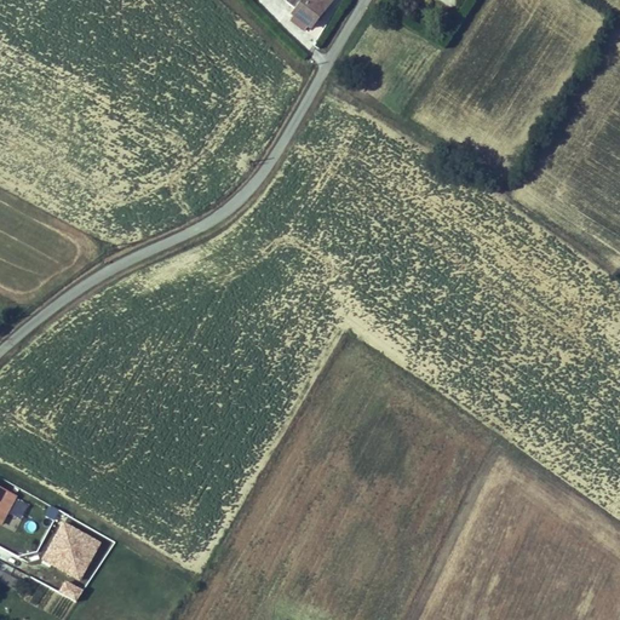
[(283,0),(294,9),(291,12),(294,16),(287,24),(302,35),(309,27),(311,30),(334,0),(283,0)]
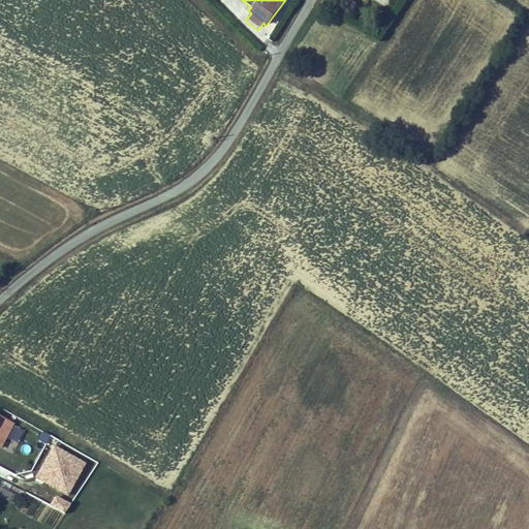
[(0,419),(0,443),(10,426),(0,419)]
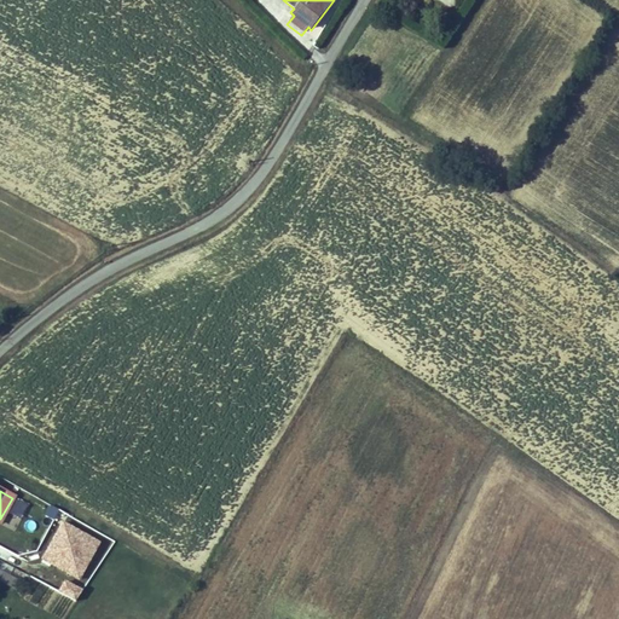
[(80,583),(102,543),(62,522),(41,562),(80,583)]
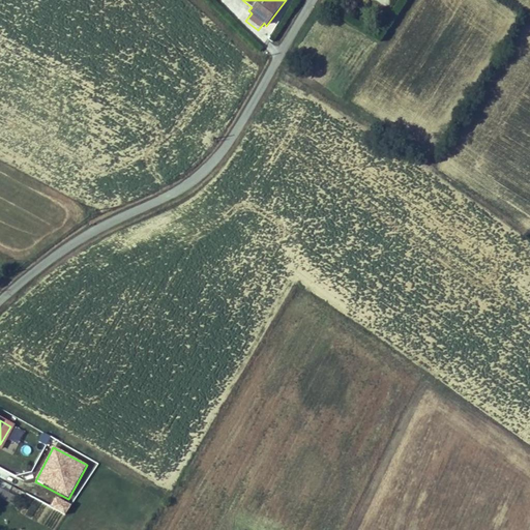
[(3,481),(0,486),(16,496),(19,491),(3,481)]
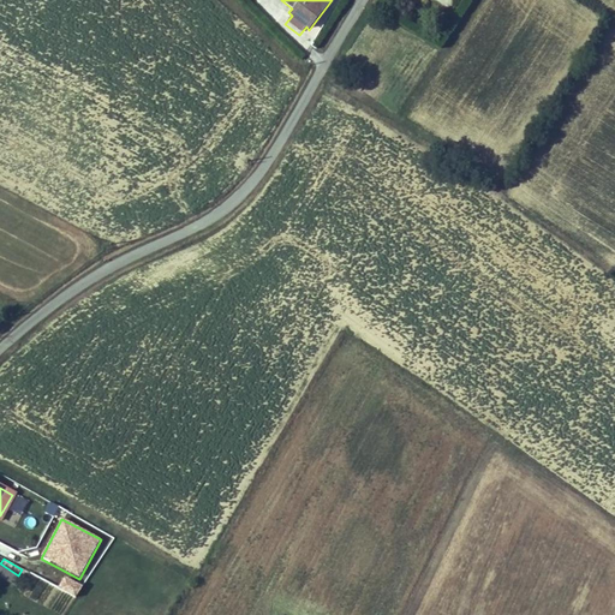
[(0,567),(0,577),(12,584),(17,575),(0,567)]
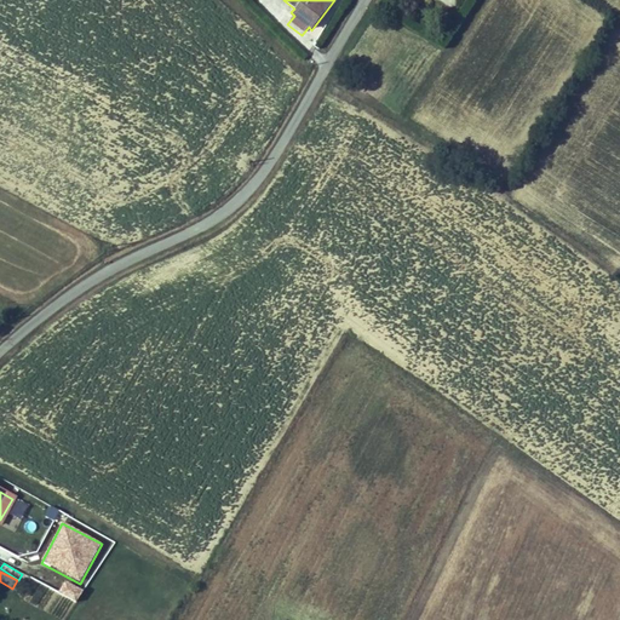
[(76,604),(84,592),(64,581),(58,593),(76,604)]
